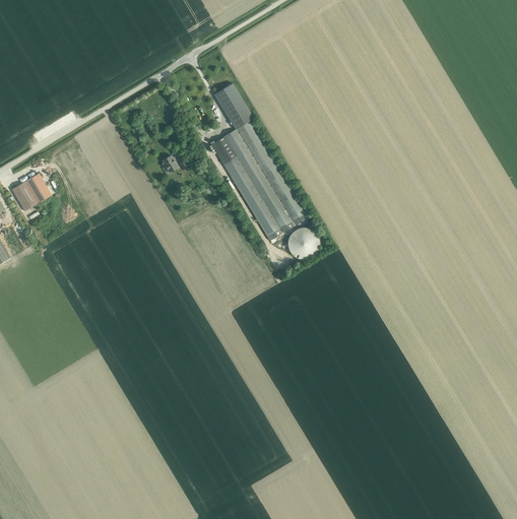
[(231,85),(212,96),(233,130),(247,122),(251,119),(231,85)]
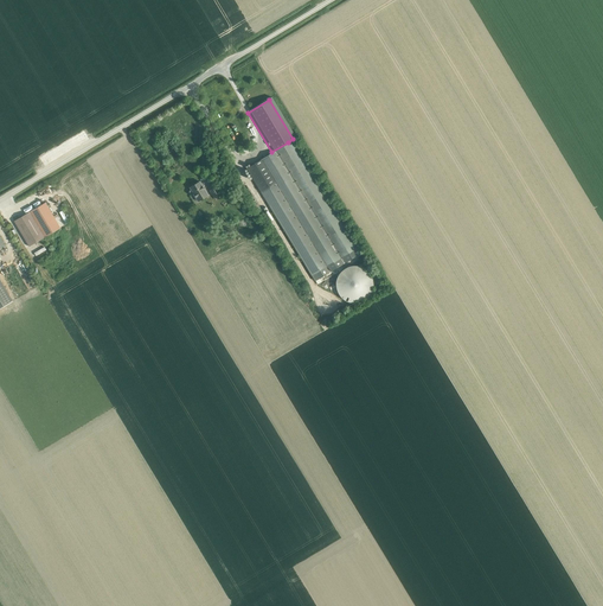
[(357,255),(288,142),(244,170),(314,285),(318,282),(316,280),(357,255)]
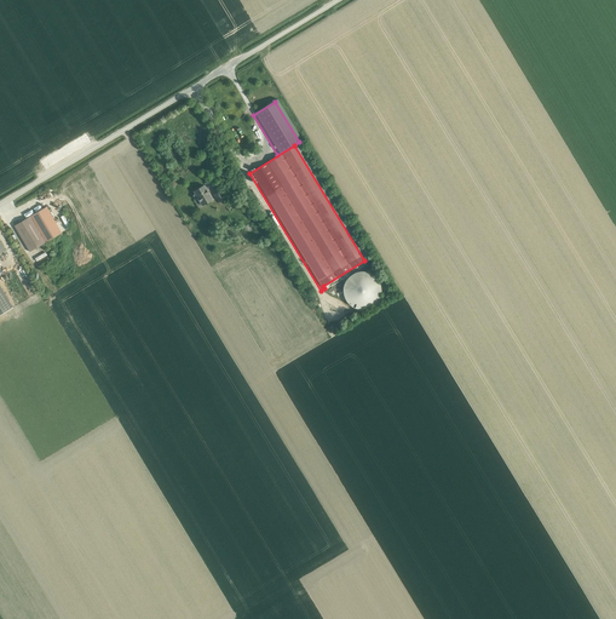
[(194,199),(199,206),(209,200),(201,187),(190,193),(193,195),(191,195),(190,196),(190,198),(190,199),(191,199),(194,199)]
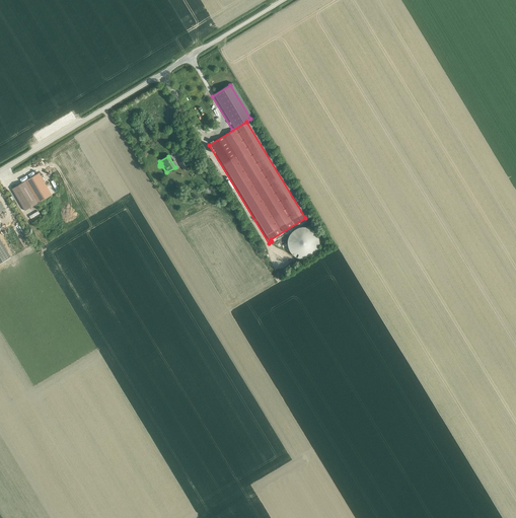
[(187,167),(182,160),(176,163),(180,170),(187,167)]
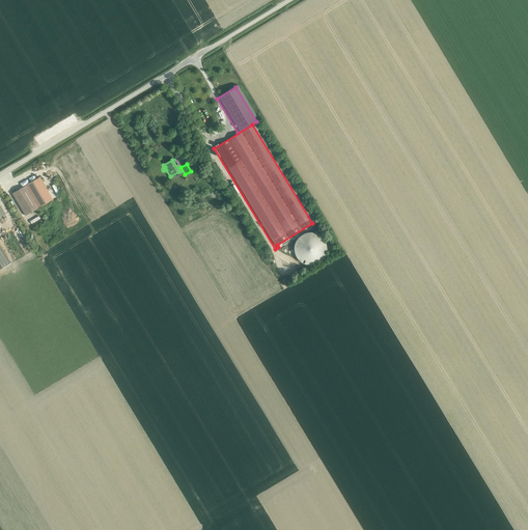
[(50,200),(36,177),(9,194),(23,217),(50,200)]
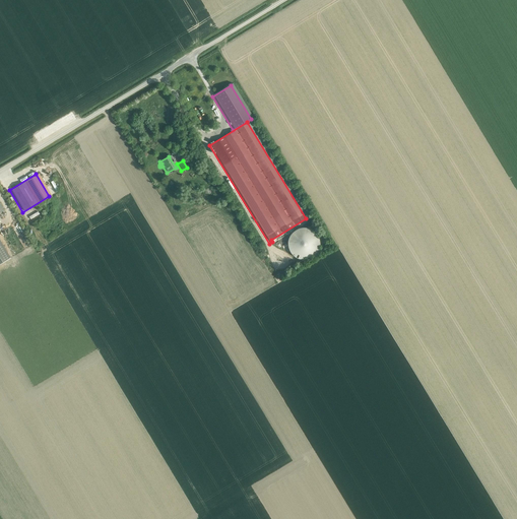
[(288,235),(287,236),(286,237),(286,239),(285,240),(285,241),(285,243),(285,244),(285,246),(285,247),(285,248),(286,250),(286,251),(287,252),(288,253),(288,255),(289,256),(291,257),(293,257),(294,258),(295,259),(296,259),(298,260),(299,260),(300,260),(302,260),(303,260),(304,260),(306,260),(307,259),(308,259),(309,258),(310,257),(311,257),(312,256),(313,255),(314,254),(315,253),(315,251),(316,250),(316,249),(317,248),(317,246),(317,245),(317,244),(317,242),(317,241),(316,239),(316,238),(315,237),(314,236),(314,235),(313,234),(312,233),(311,232),(309,231),(308,230),(307,230),(306,229),(304,229),(303,229),(302,229),(300,229),(299,229),(298,229),(296,230),(295,230),(294,231),(293,231),(291,232),(289,233),(289,234),(288,235)]
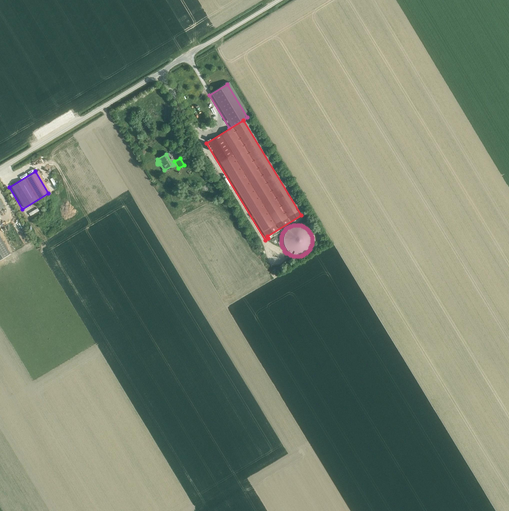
[(0,258),(8,254),(0,241),(0,258)]
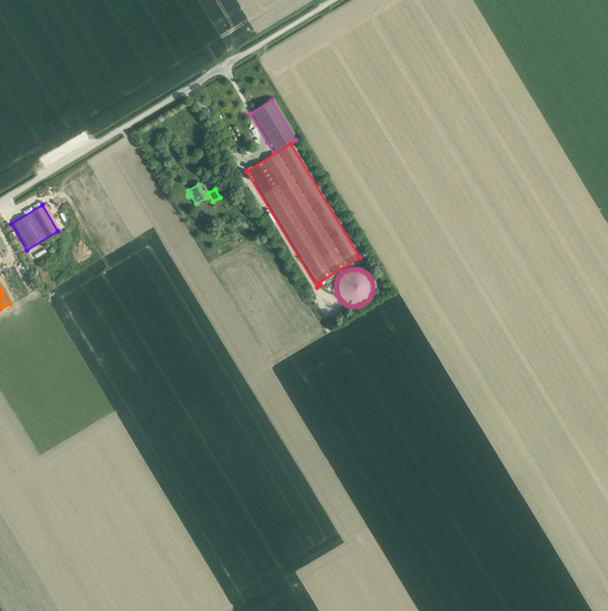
All buildings are outlined.
